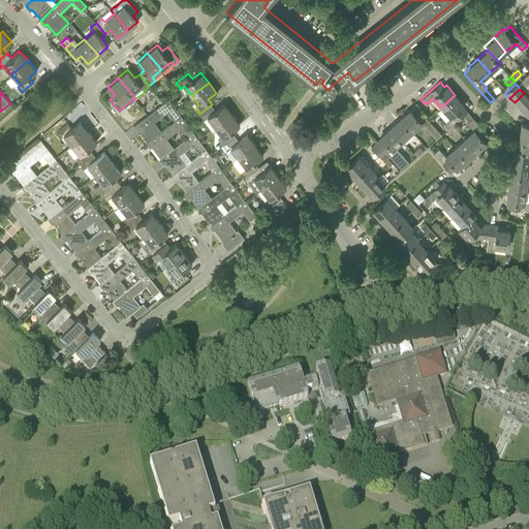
[(524,93),(515,102),(519,107),(528,98),(524,93)]
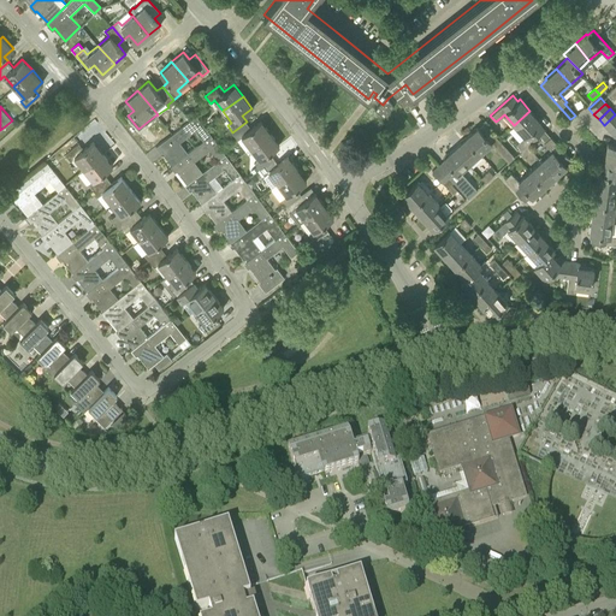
[(516,143),(521,150),(527,146),(544,130),(539,124),(540,123),(529,111),(514,125),(523,136),(516,143)]
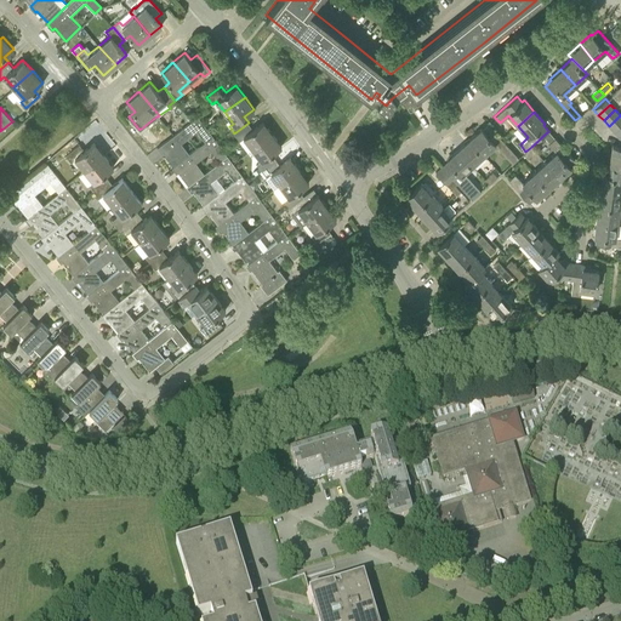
[(620,115),(609,126),(614,132),(620,125),(620,115)]
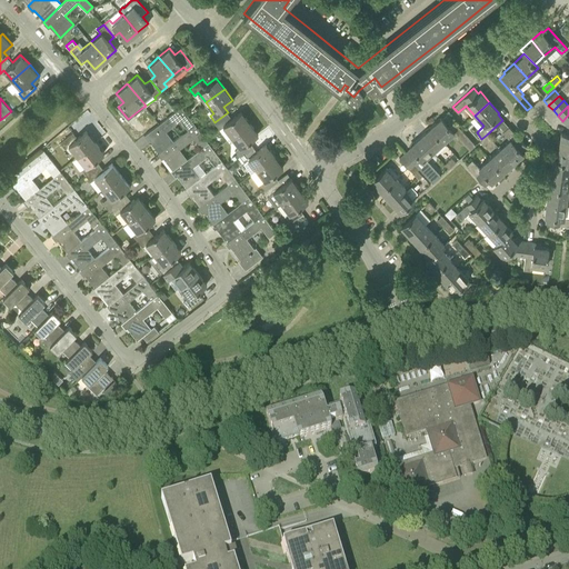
[(159,151),(173,140),(166,130),(180,120),(188,129),(195,125),(181,107),(143,135),(148,140),(150,139),(159,151)]
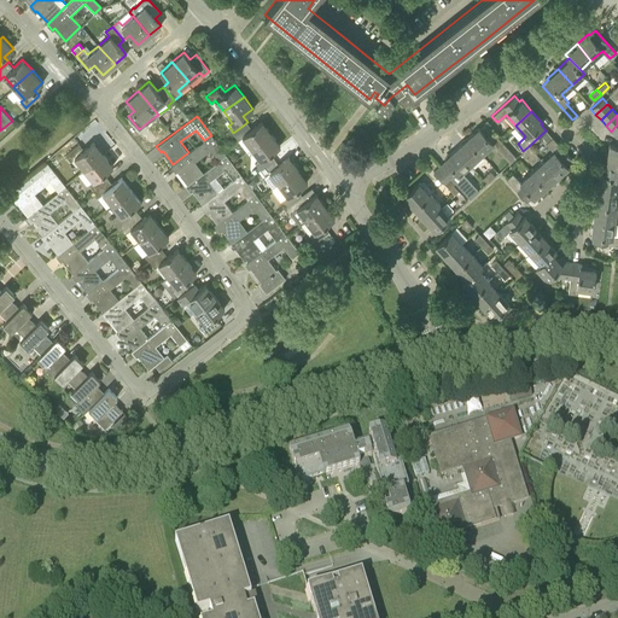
[(246,151),(251,149),(270,133),(262,121),(251,128),(248,122),(233,133),(238,140),(246,151)]
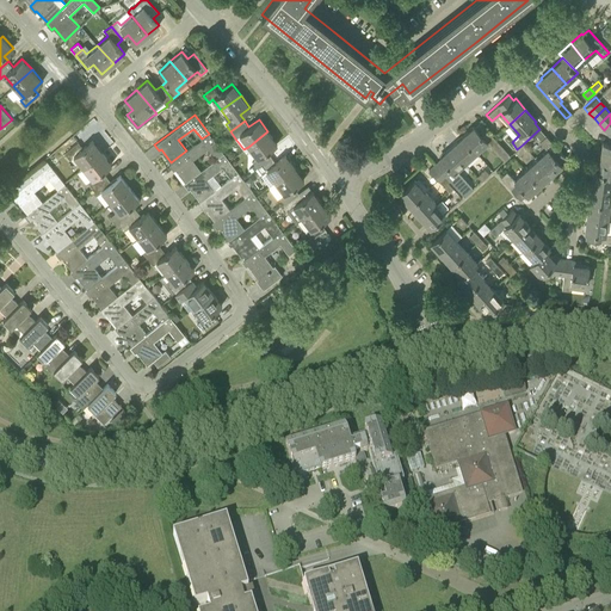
[(504,161),(511,155),(480,122),(475,128),(473,125),(461,137),(476,153),(487,142),(504,161)]
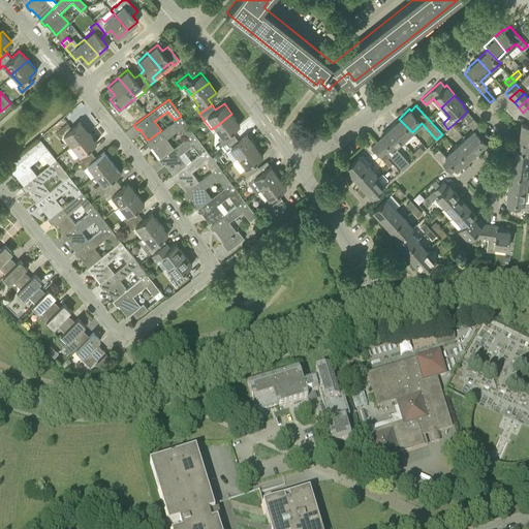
[(222,145),(235,135),(231,130),(240,124),(231,114),(215,127),(222,136),(218,139),(222,145)]
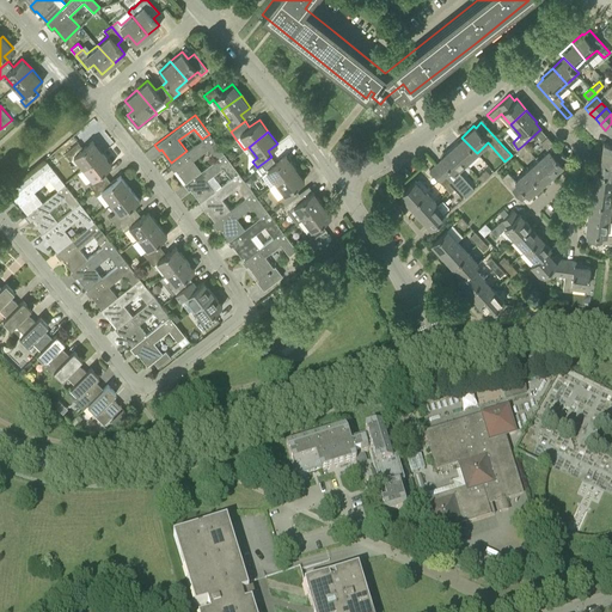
[(603,142),(600,158),(611,159),(611,133),(610,135),(609,144),(603,142)]
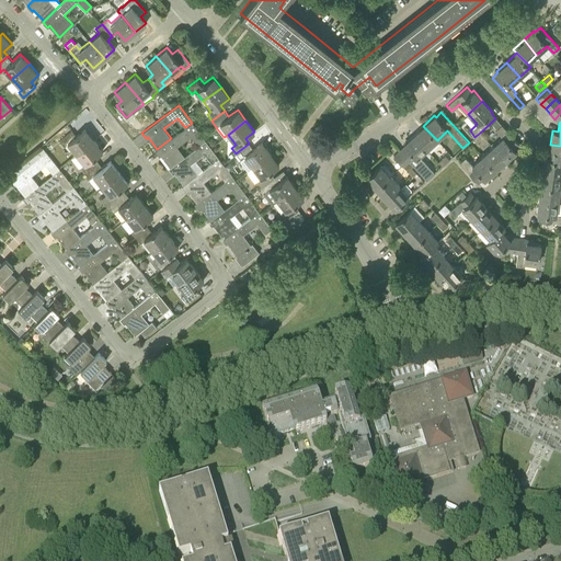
[(170,167),(184,156),(176,146),(191,136),(198,146),(205,140),(192,123),(185,127),(171,138),(157,149),(155,150),(159,156),(161,155),(170,167)]
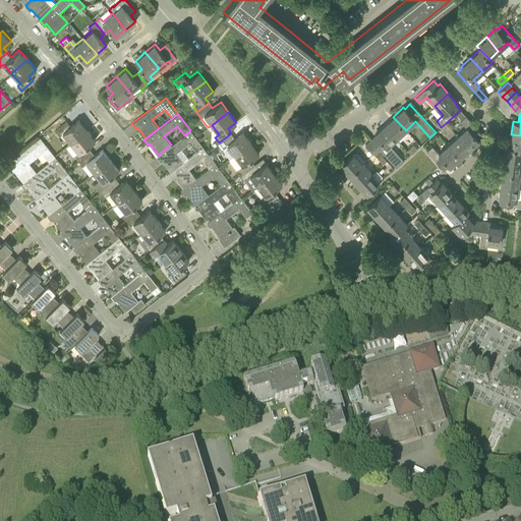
[(457,135),(470,149),(479,140),(477,138),(482,134),(465,115),(460,120),(466,127),(457,135)]
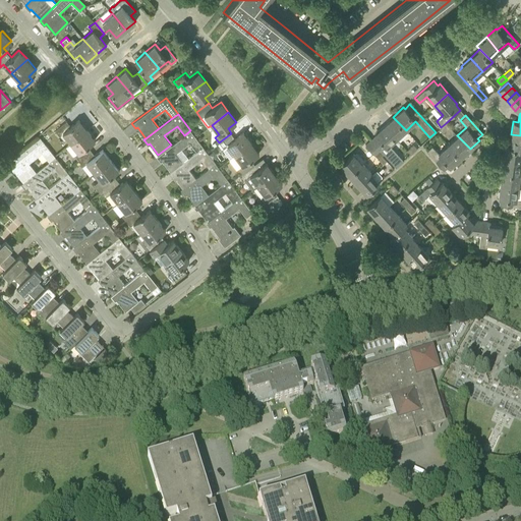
[(397,138),(406,130),(393,117),(384,125),(397,138)]
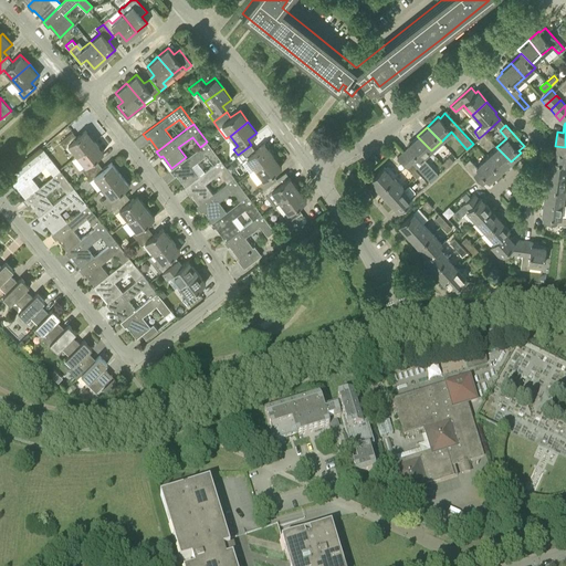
[(69,145),(76,155),(95,142),(86,129),(76,136),(72,132),(60,142),(64,147),(69,145)]
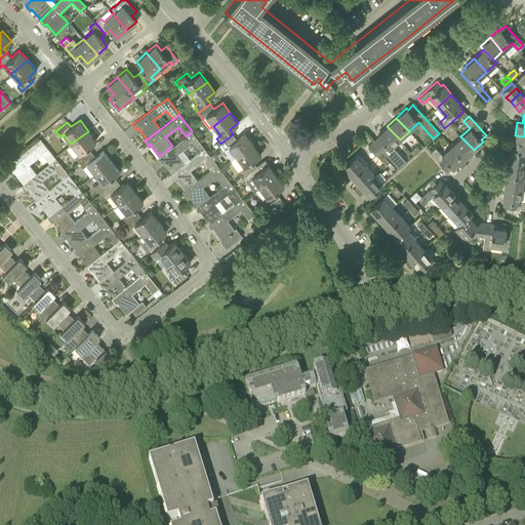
[(453,128),(449,124),(444,128),(442,129),(446,133),(453,128)]
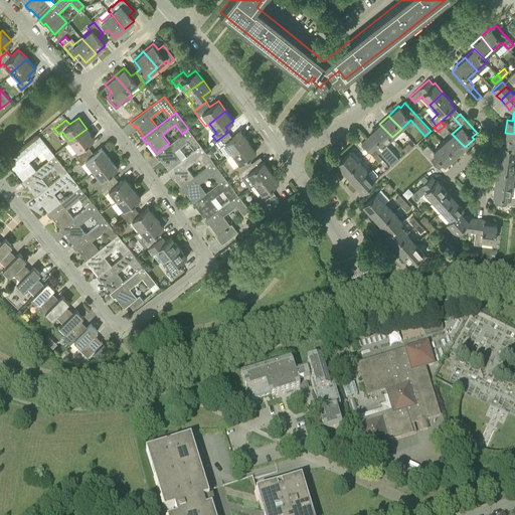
[(371,134),(366,138),(375,148),(379,152),(391,165),(398,158),(385,144),(392,137),(379,124),(370,132),(371,134)]
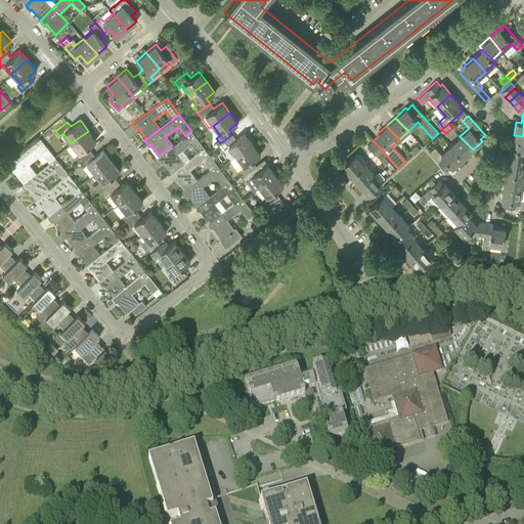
[(79,161),(91,151),(87,147),(95,140),(88,131),(71,143),(78,153),(75,156),(79,161)]
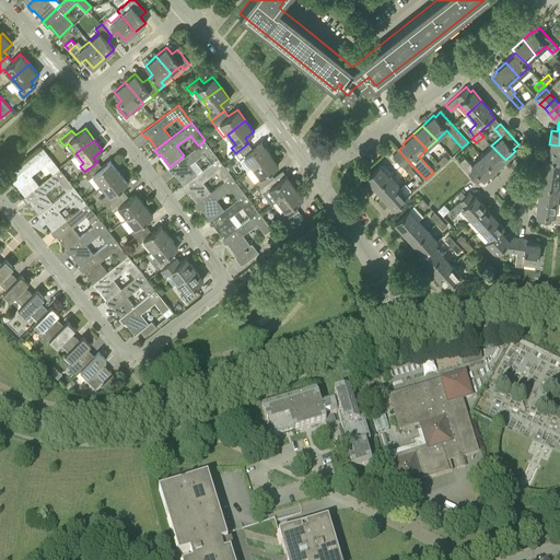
[(183,184),(197,173),(189,163),(203,153),(211,163),(218,158),(205,140),(198,146),(184,155),(170,166),(167,167),(172,173),(174,172),(183,184)]
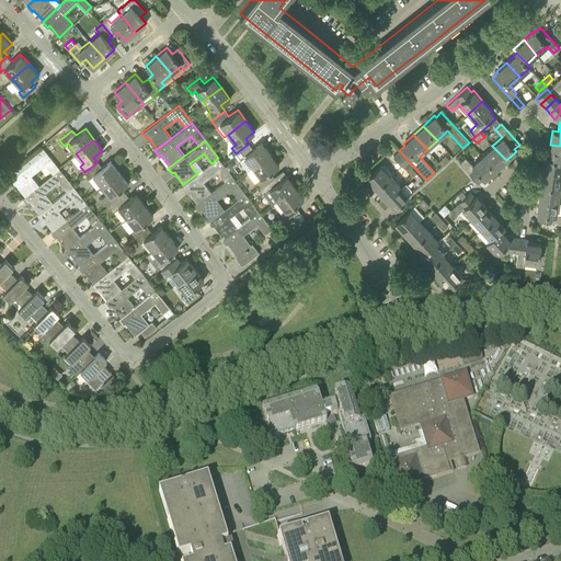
[(249,170),(252,168),(271,153),(262,142),(253,149),(249,144),(236,153),(249,170)]
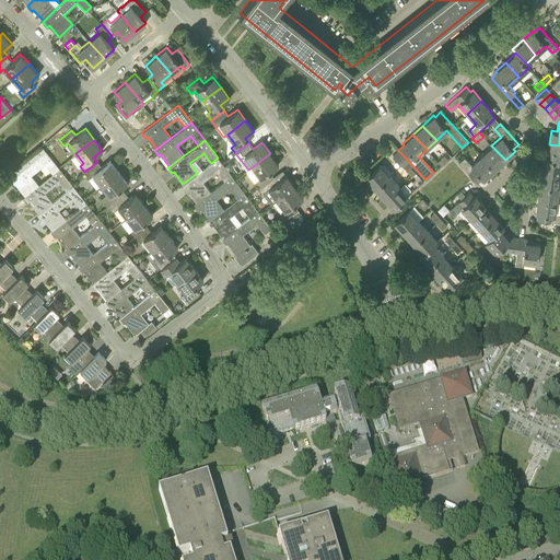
[(548,158),(559,160),(559,146),(549,144),(548,158)]
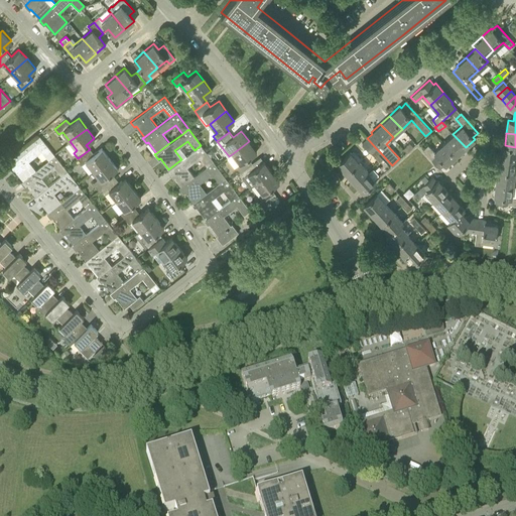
[(456,156),(466,147),(453,134),(442,143),(456,156)]
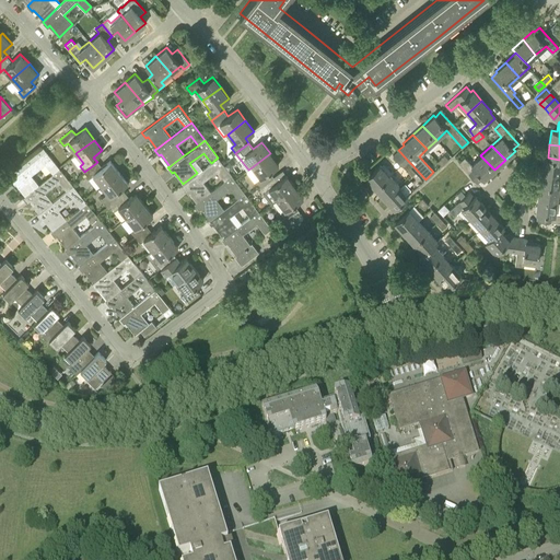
[(24,196),(38,184),(31,175),(45,164),(53,173),(59,168),(43,148),(12,172),(15,175),(10,179),(14,185),(15,184),(24,196)]
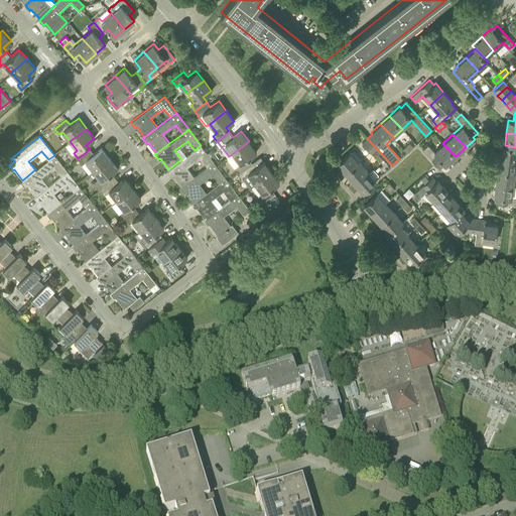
[(371,152),(376,148),(367,138),(362,143),(370,151),(371,152)]
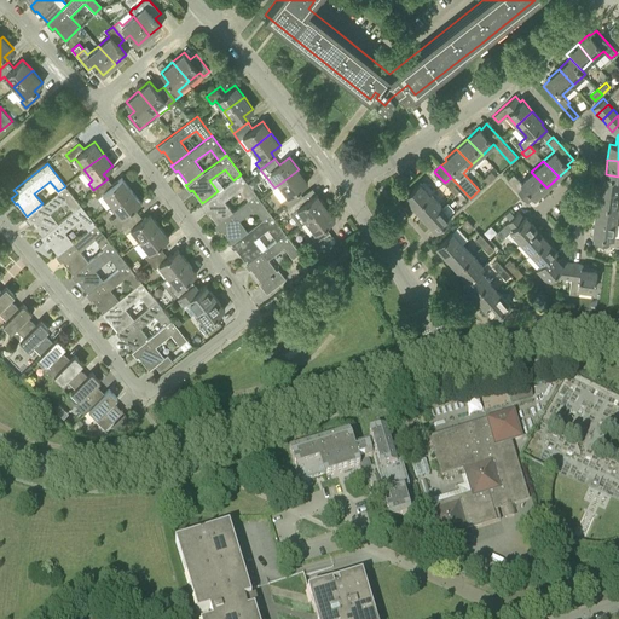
[(288,206),(302,195),(298,189),(308,181),(299,169),(278,185),(287,196),(283,200),(288,206)]
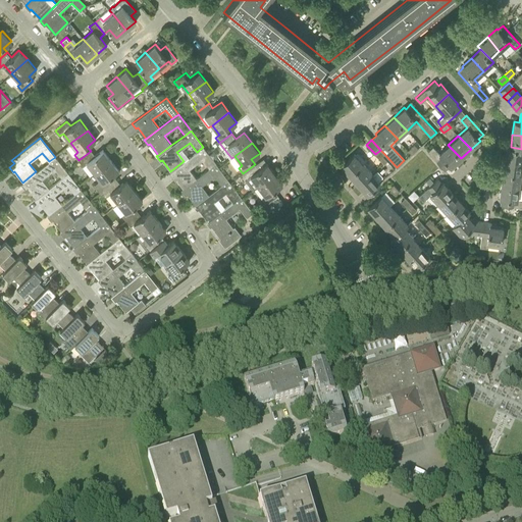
[(408,150),(411,154),(418,148),(414,144),(408,150)]
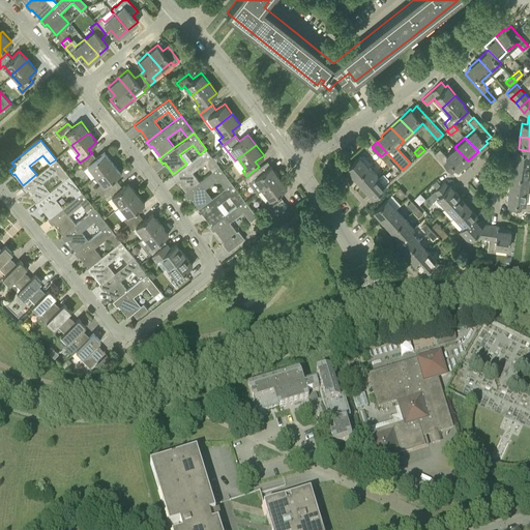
[(458,170),(468,160),(454,147),(445,155),(439,148),(434,153),(451,173),(457,168),(458,170)]
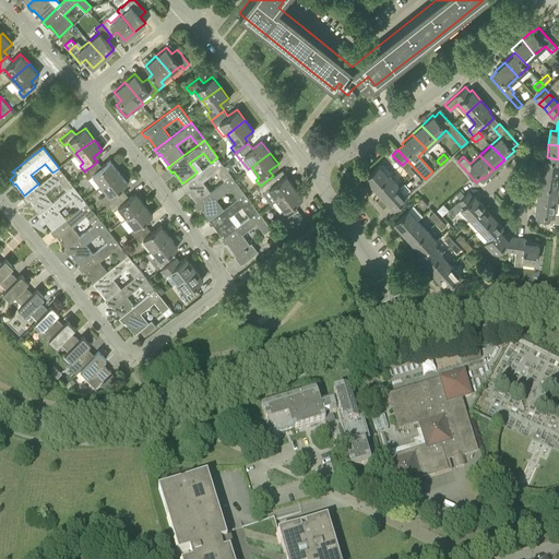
[(540,170),(558,173),(558,159),(547,157),(543,156),(540,170)]
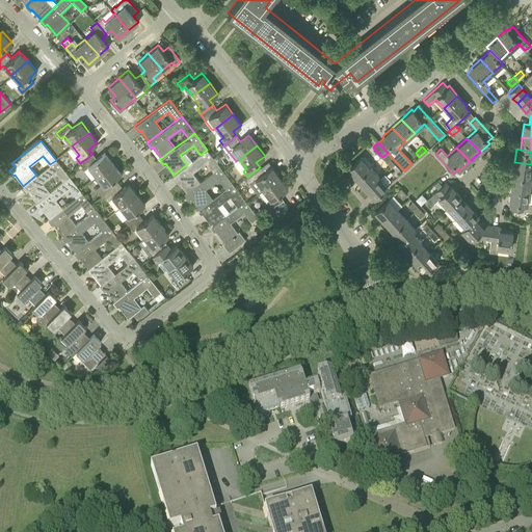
[(186,191),(200,181),(192,173),(206,162),(213,171),(219,166),(207,150),(201,155),(187,164),(174,175),(171,176),(176,182),(178,180),(186,191)]
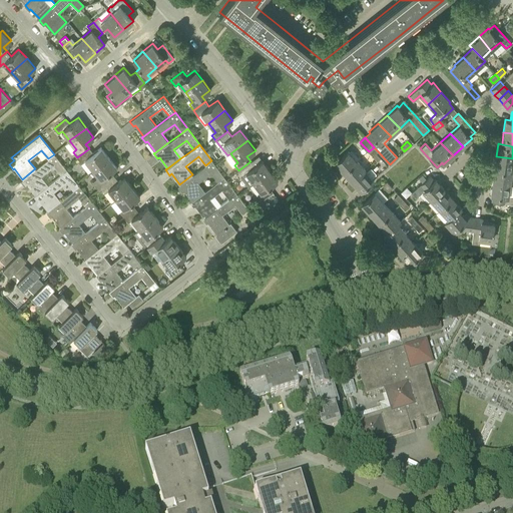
[(85,160),(92,169),(109,157),(101,147),(92,153),(89,148),(77,157),(81,163),(85,160)]
